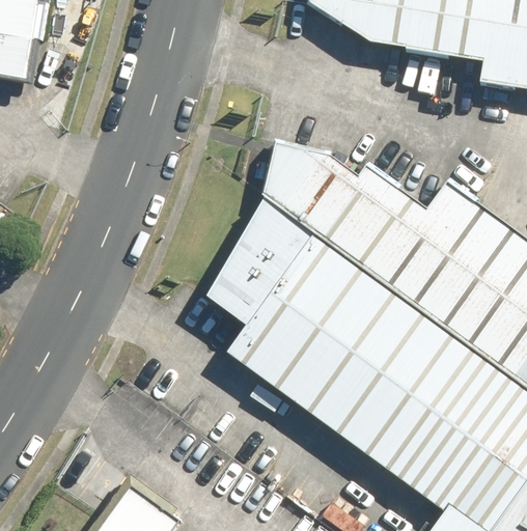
[(0,77),(32,83),(45,0),(0,0),(0,77)]
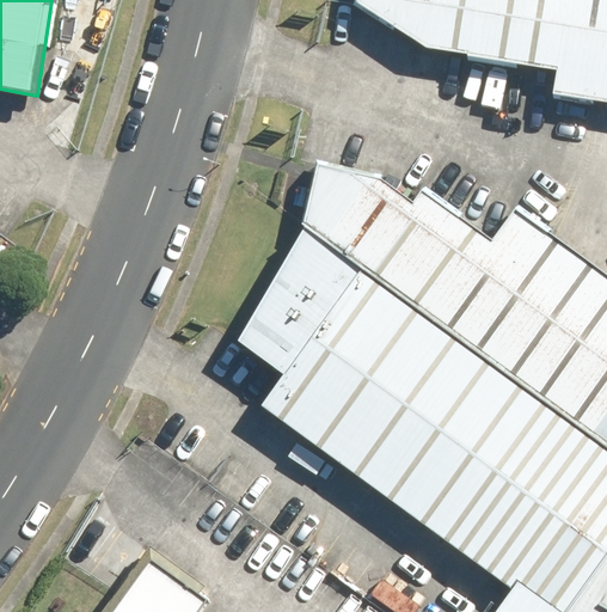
[(606,0),(355,0),(355,1),(423,47),(556,67),(551,93),(606,102),(606,0)]
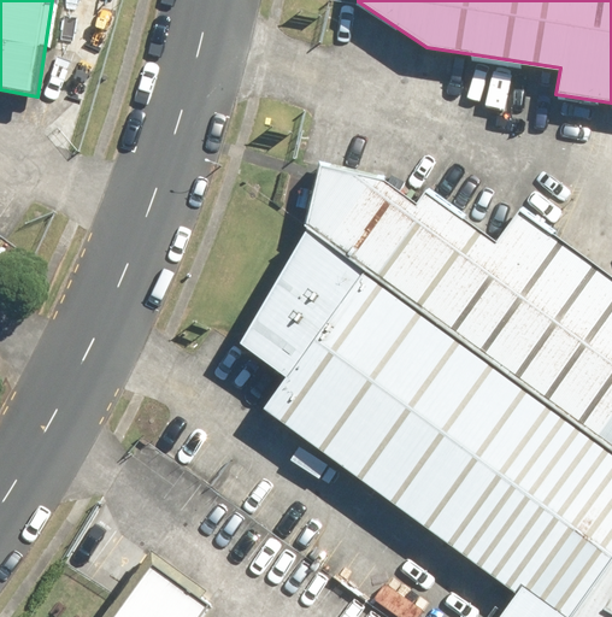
[(415,204),(378,177),(319,164),(306,229),(611,456),(611,277),(519,209),(495,241),(425,189),(415,204)]
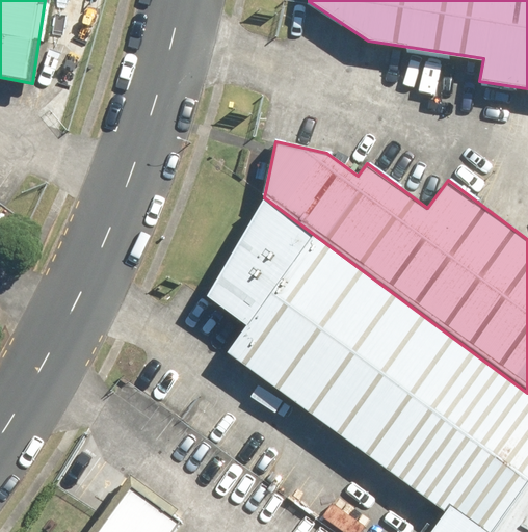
[(491,531),(527,482),(527,393),(264,197),(207,294),(246,324),(227,350),(444,511),(428,531),(491,531)]
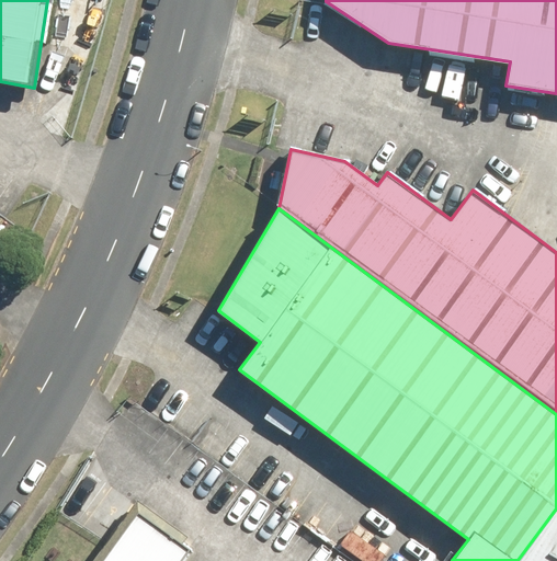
[(181,560),(191,548),(136,508),(97,560),(181,560)]
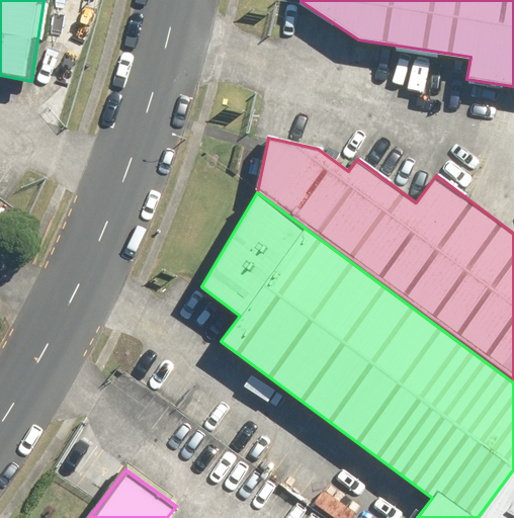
[(513,517),(513,469),(478,517),(513,517)]
